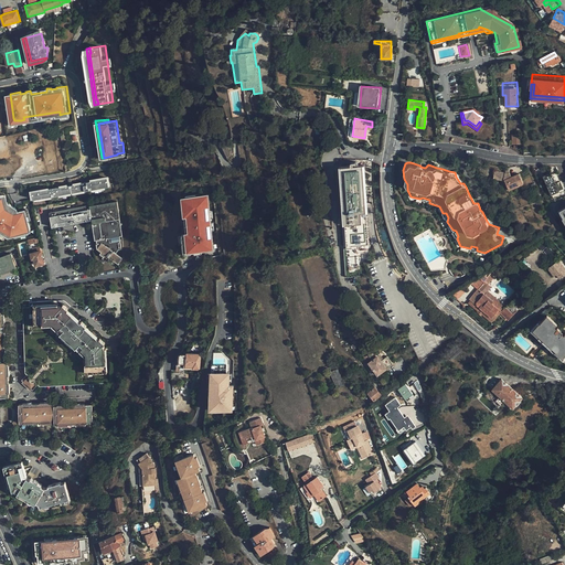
[(368,245),(365,205),(363,166),(341,167),(345,246),(363,245),(368,245)]
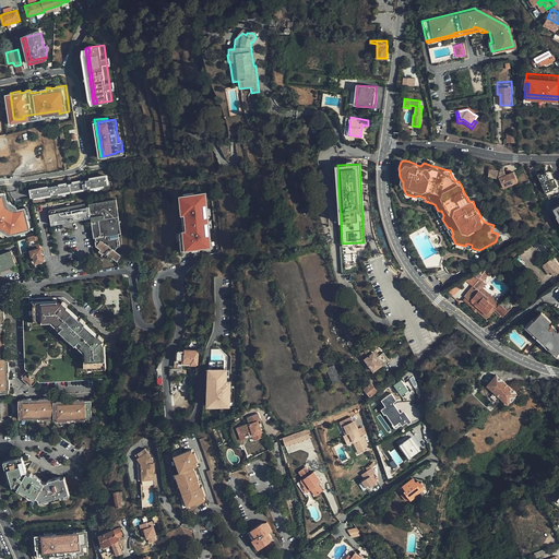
[(515,171),(508,174),(507,169),(504,170),(491,167),(489,174),(501,178),(504,187),(519,181),(515,171)]
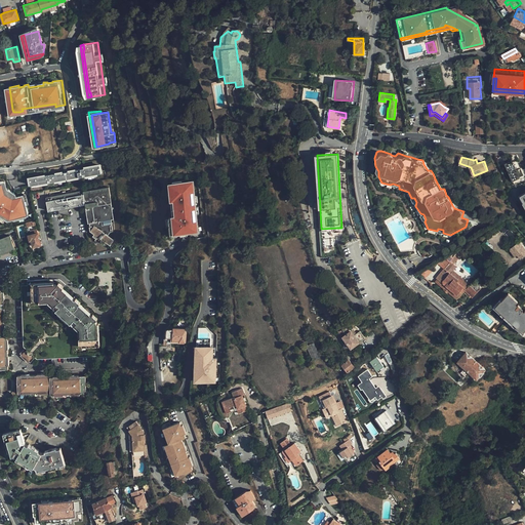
[(511,161),(506,163),(513,179),(520,177),(518,171),(514,162),(511,163),(511,161)]
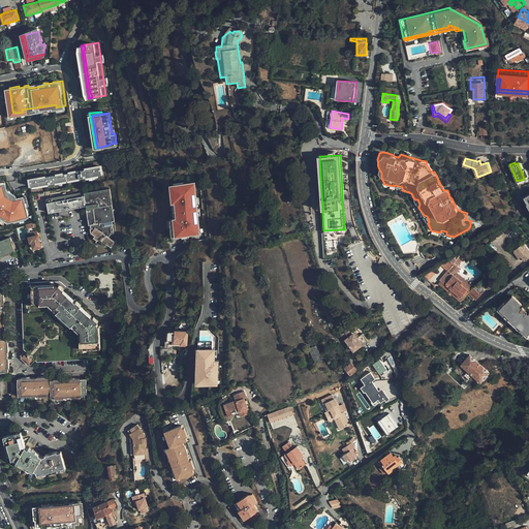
[(434,172),(436,175),(437,173),(435,168),(433,168),(431,165),(427,165),(431,172),(434,172)]
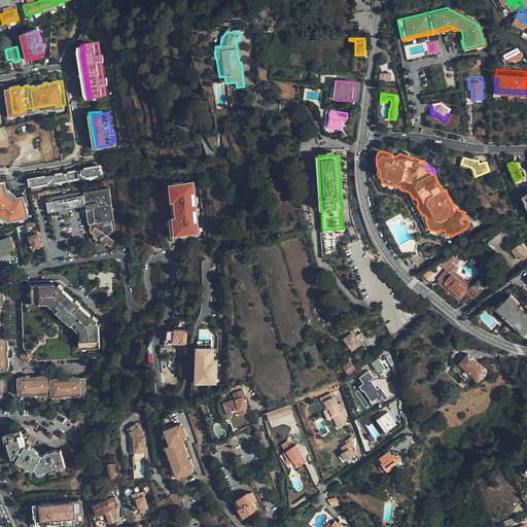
[(96,167),(27,180),(29,187),(97,176),(96,167)]
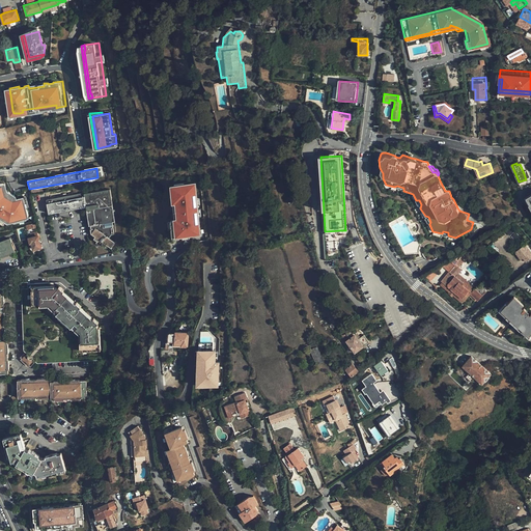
[(443,182),(440,180),(445,191),(449,191),(451,197),(453,195),(450,189),(447,188),(443,182)]
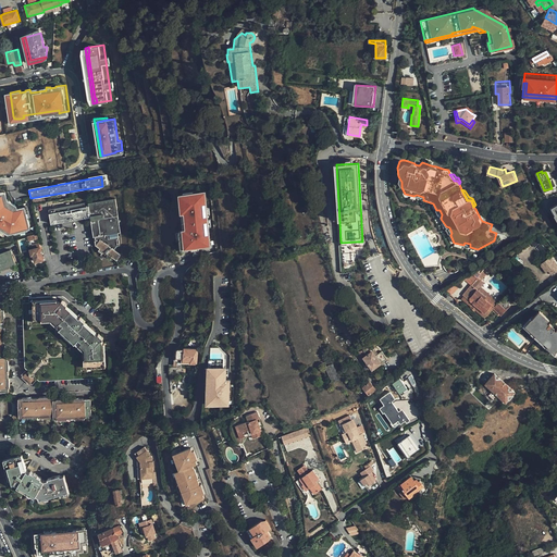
[(197,193),(182,194),(183,198),(183,208),(184,211),(185,211),(186,231),(183,231),(180,231),(180,239),(181,248),(182,248),(188,247),(192,246),(199,246),(200,246),(200,242),(210,240),(207,210),(199,210),(197,193)]
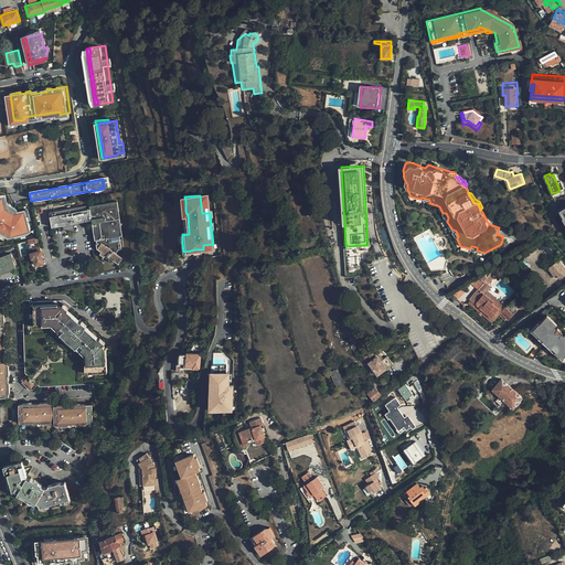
[(0,201),(0,233),(7,237),(27,231),(24,222),(22,213),(9,208),(0,201)]
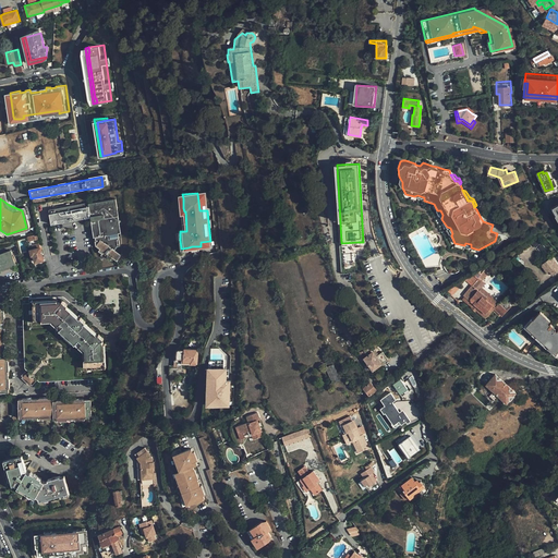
[(98,251),(102,254),(104,252),(109,255),(117,259),(121,254),(120,232),(114,199),(43,211),(46,226),(91,217),(93,237),(95,237),(96,246),(100,249),(98,251)]
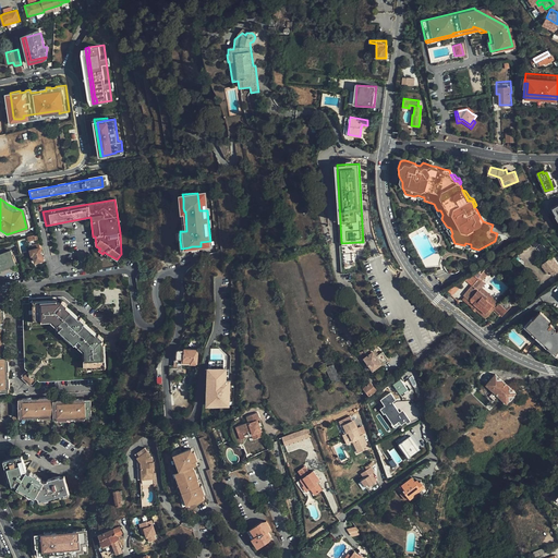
[(40,262),(45,262),(43,254),(41,255),(39,247),(32,250),(35,262),(40,261),(40,262)]
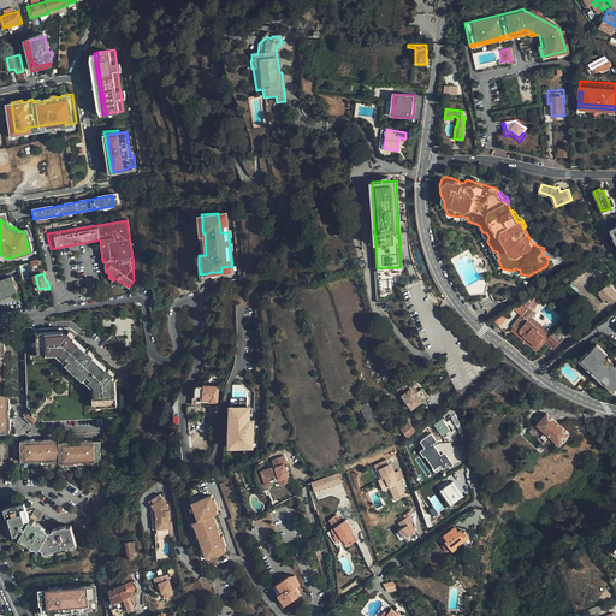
[(0,300),(21,292),(15,277),(0,282),(0,300)]
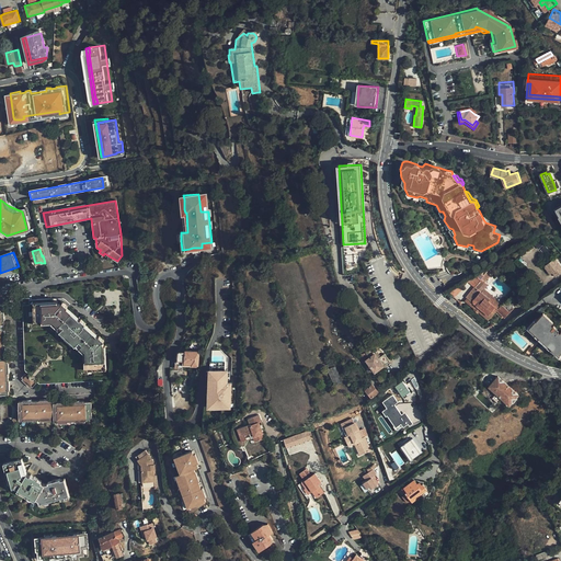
[(560,266),(554,259),(544,267),(549,275),(552,273),(554,276),(560,272),(560,266)]
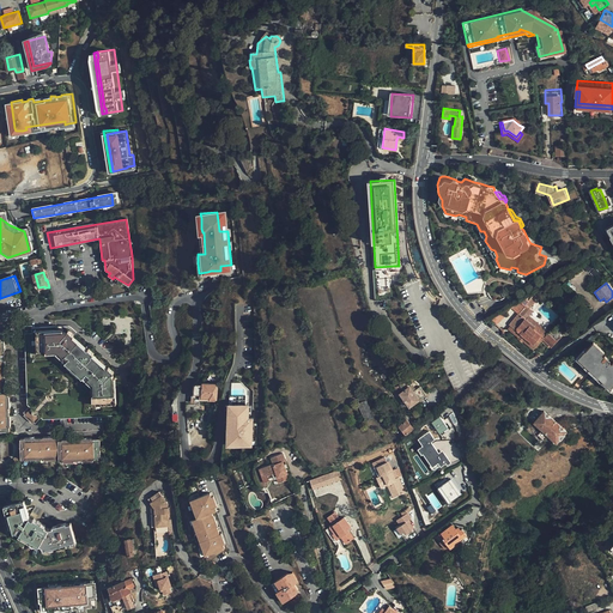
[(526,296),(521,299),(527,305),(532,301),(526,296)]
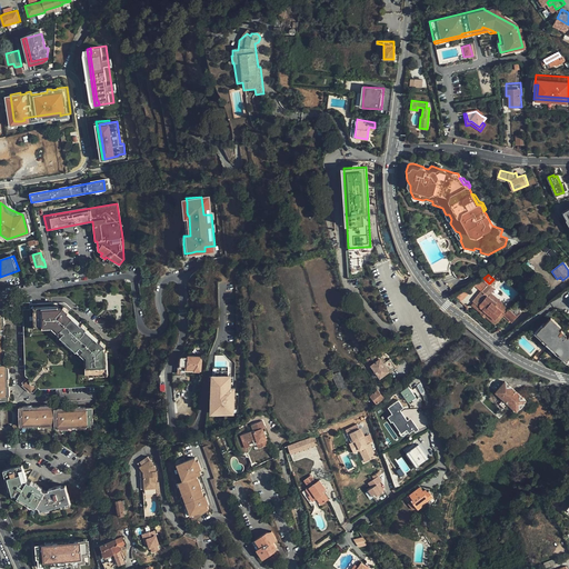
[(489,283),(483,278),(476,286),(481,291),(489,283)]
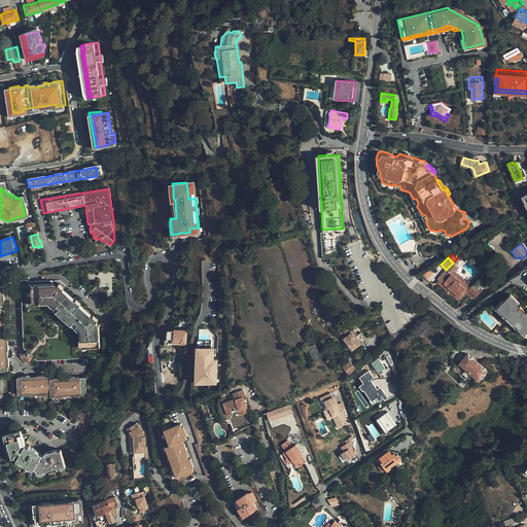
[(458,296),(464,289),(464,288),(458,283),(460,281),(447,270),(438,279),(458,296)]
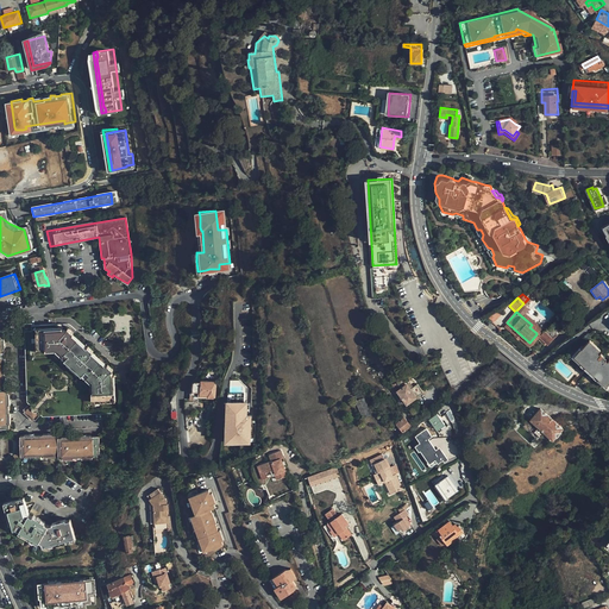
[(30,321),(24,321),(26,401),(29,402),(39,413),(43,415),(101,412),(113,412),(111,371),(110,370),(112,368),(106,363),(105,365),(89,352),(92,350),(86,345),(83,347),(69,333),(71,332),(66,326),(63,328),(62,327),(30,328),(30,324),(30,321)]
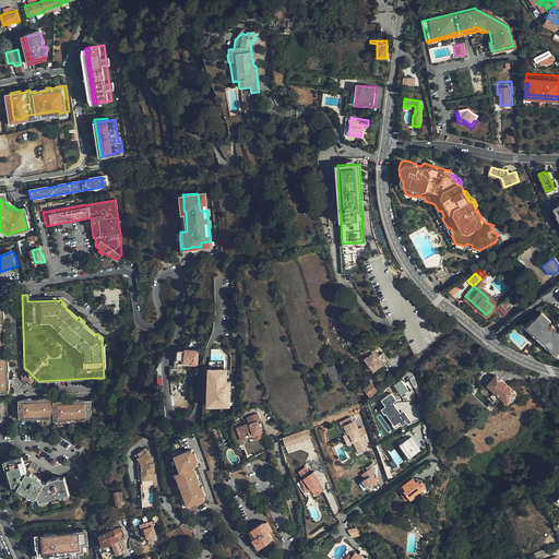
[(492,306),(492,307),(495,309),(498,306),(499,305),(490,296),(488,298),(486,300),(492,306)]
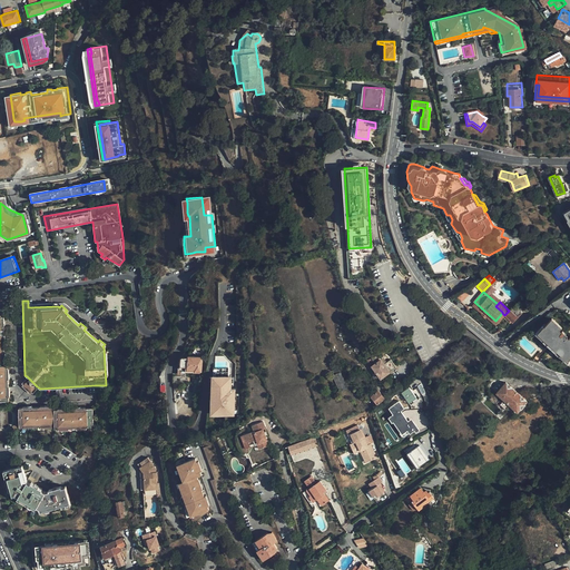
[(508,312),(504,315),(513,323),(517,318),(508,312)]
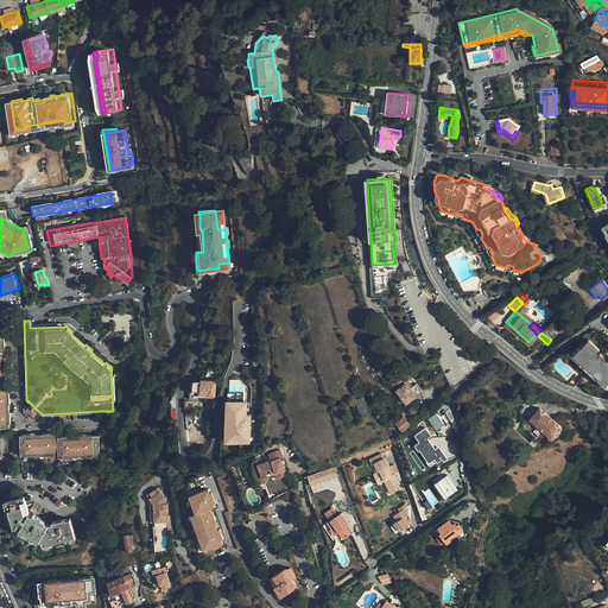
[(606,384),(607,380),(607,359),(606,362),(603,360),(606,358),(601,353),(599,355),(596,353),(600,350),(590,340),(575,354),(577,358),(582,361),(581,362),(586,367),(587,366),(594,373),(593,374),(597,379),(599,378),(606,384)]
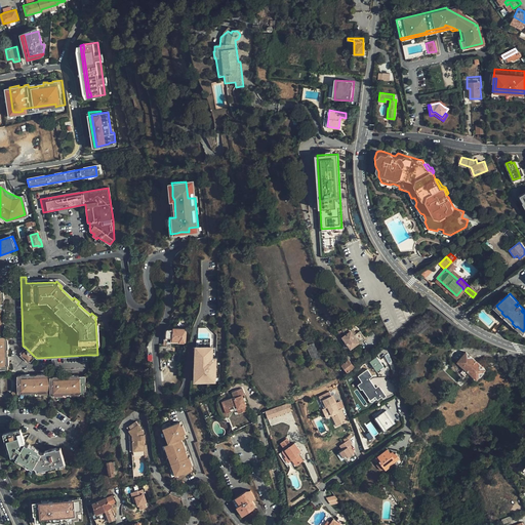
[(419,336),(433,323),(429,319),(414,331),(419,336)]
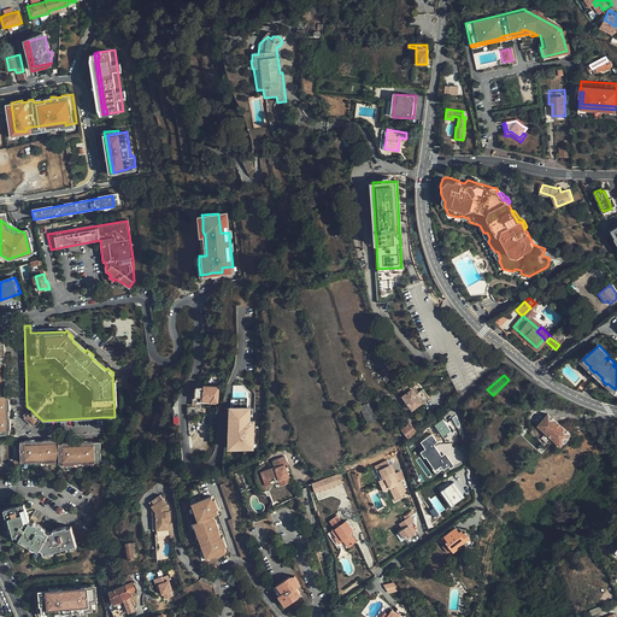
[(215,381),(215,385),(203,385),(203,386),(195,386),(194,387),(194,395),(195,398),(201,398),(201,403),(210,403),(211,401),(215,401),(216,403),(217,401),(217,386),(218,386),(219,381),(215,381)]
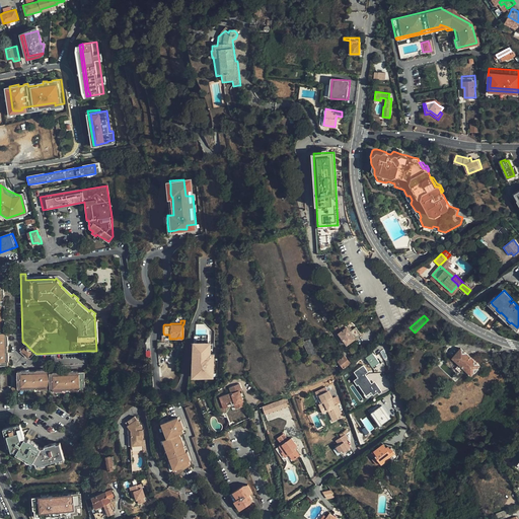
[(347,344),(360,334),(355,327),(349,331),(343,324),(335,327),(338,332),(347,344)]
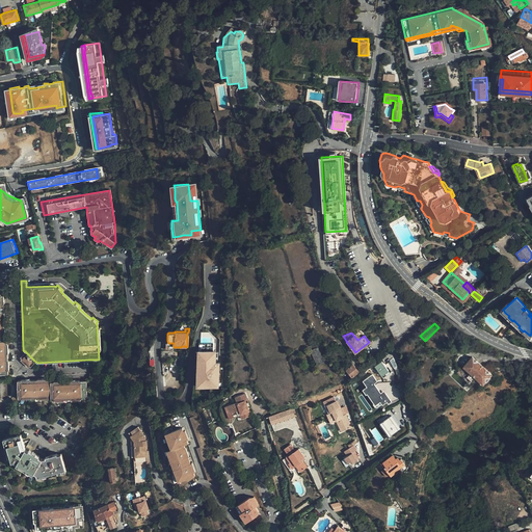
[(311,351),(318,364),(324,360),(318,347),(311,351)]
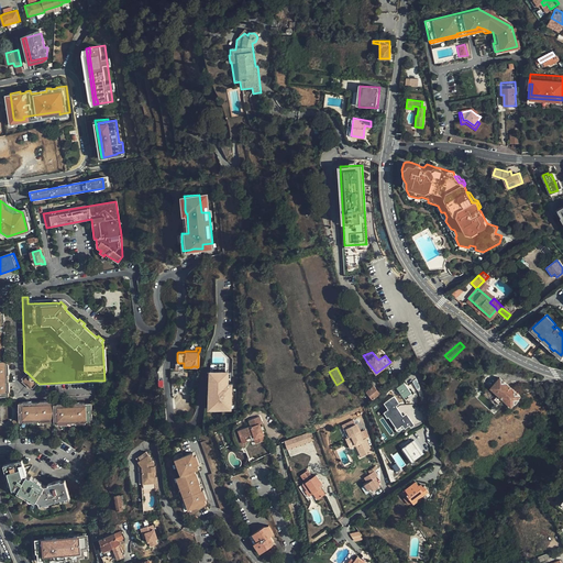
[(228,403),(228,371),(225,371),(212,371),(210,371),(210,383),(212,383),(212,396),(210,396),(210,403),(228,403)]
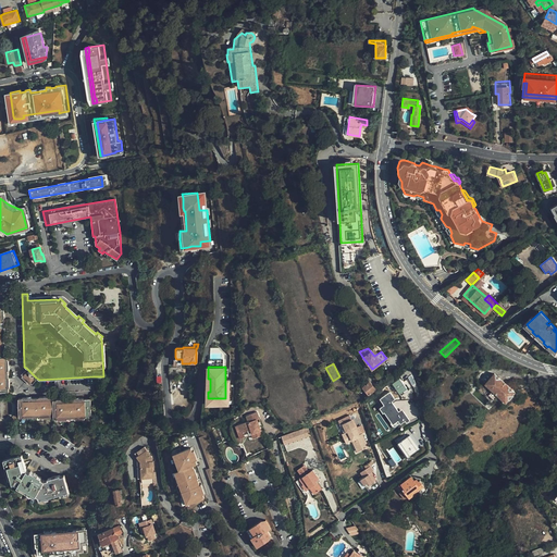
[(36,378),(26,368),(21,373),(22,375),(21,376),(28,383),(29,382),(31,383),(36,378)]
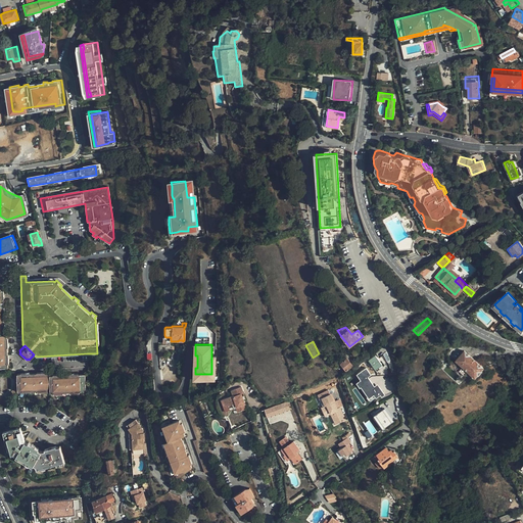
[(388,366),(392,364),(387,349),(382,350),(385,358),(387,362),(386,363),(388,366)]
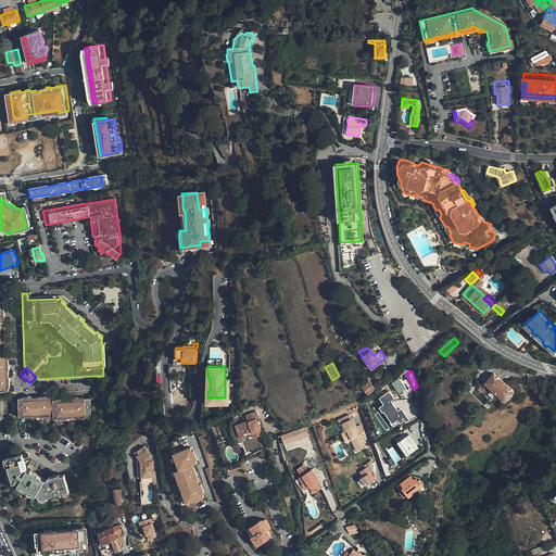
[(514,391),(492,374),(483,383),(491,390),(488,393),(493,399),(496,395),(504,402),(514,391)]
